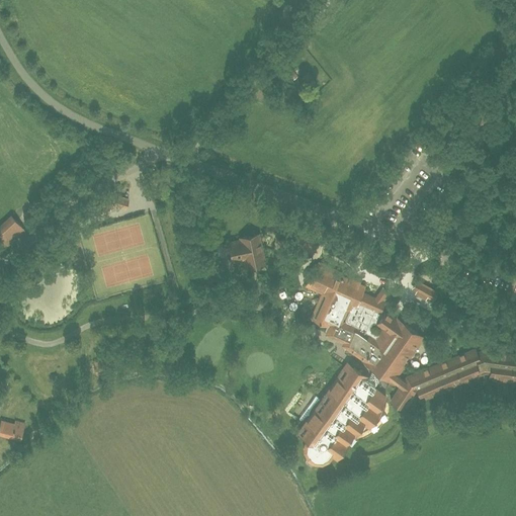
[(284,75),(291,85),(298,80),(292,70),(284,75)]
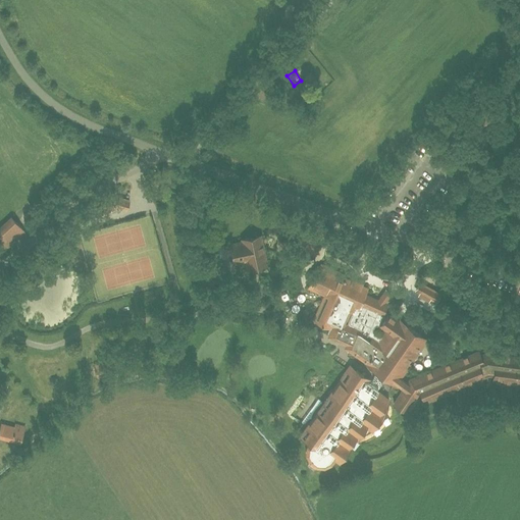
[(304,83),(311,93),(319,87),(312,76),(304,83)]
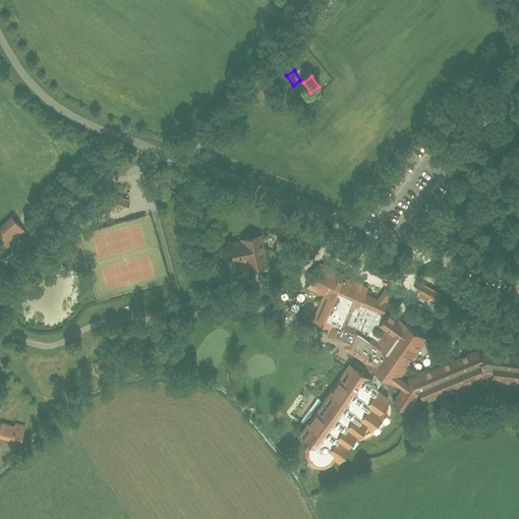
[(119,199),(117,210),(129,213),(131,203),(119,199)]
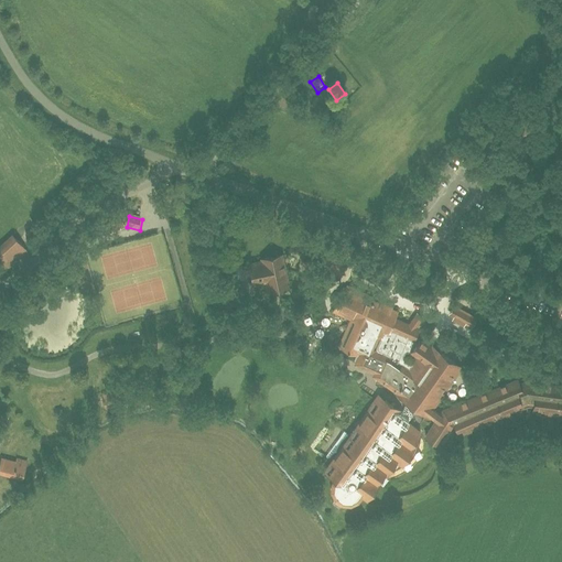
[(120,217),(105,227),(112,238),(128,228),(120,217)]
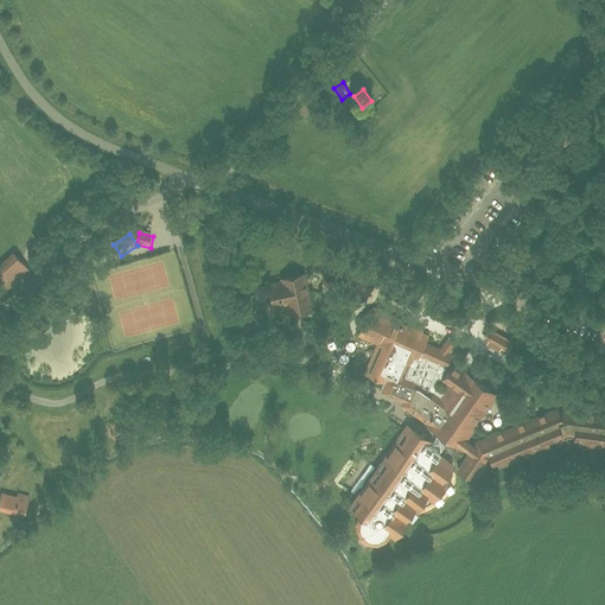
[(10,288),(27,271),(11,255),(0,265),(0,285),(4,282),(10,288)]
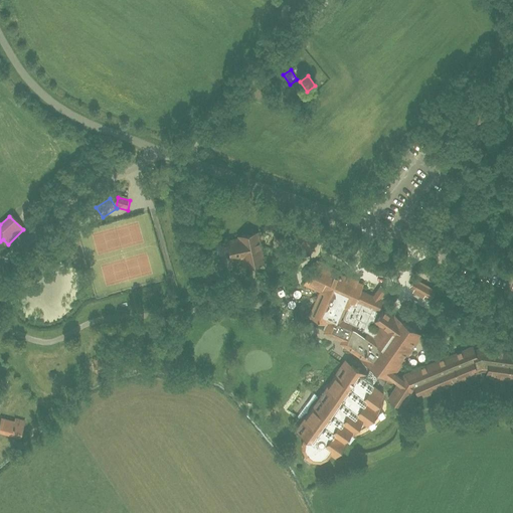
[(322,224),(313,228),(317,237),(326,232),(322,224)]
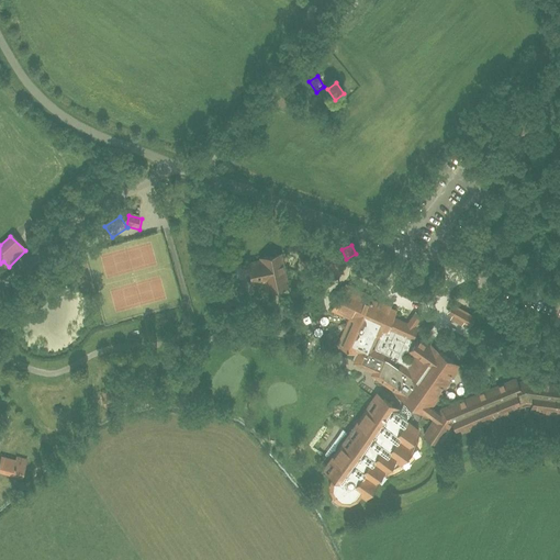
[(262,259),(264,260),(250,264),(255,284),(268,282),(270,291),(289,288),(282,255),(262,259)]
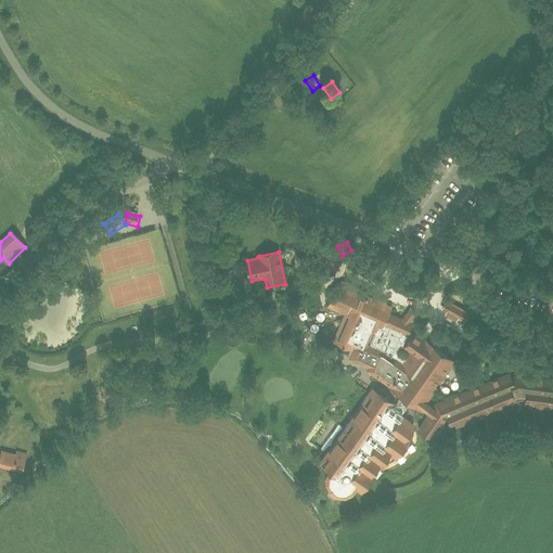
[(328,272),(339,272),(339,261),(339,255),(328,255),(328,272)]
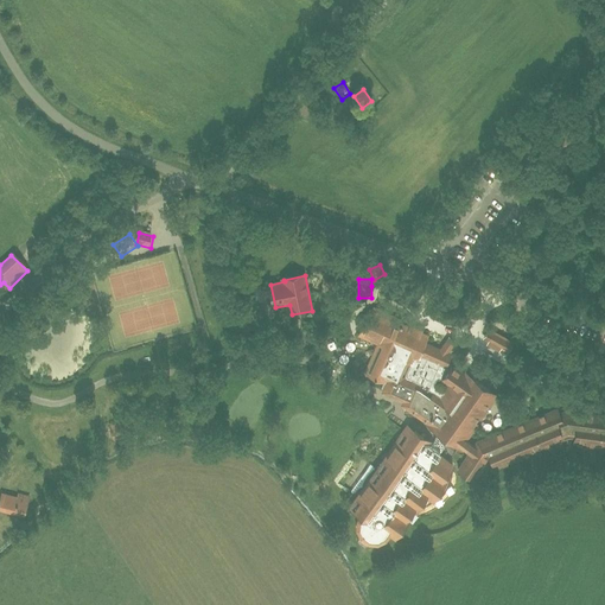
[(432,427),(443,434),(433,447),(431,445),(425,440),(426,439),(416,432),(416,434),(409,430),(379,472),(373,467),(354,495),(360,500),(352,509),(364,517),(361,522),(361,530),(364,539),(371,543),(380,543),(387,540),(393,533),(399,537),(413,517),(412,517),(414,514),(416,511),(420,510),(422,509),(426,508),(428,507),(432,504),(434,503),(437,501),(439,498),(441,496),(444,494),(447,490),(450,484),(451,479),(452,473),(453,469),(453,463),(452,462),(462,449),(463,449),(464,447),(472,453),(460,471),(473,481),(489,459),(490,458),(494,466),(500,464),(501,467),(571,439),(575,440),(574,445),(604,450),(604,415),(567,411),(560,413),(560,411),(478,444),(476,447),(467,443),(497,399),(449,367),(452,356),(449,355),(458,342),(451,337),(443,351),(427,344),(430,338),(424,335),(425,331),(373,309),(368,320),(365,320),(364,320),(362,322),(361,323),(361,324),(361,326),(362,328),(363,329),(360,337),(380,345),(368,376),(386,383),(383,390),(384,392),(383,395),(405,405),(402,408),(430,427),(432,428),(432,427)]
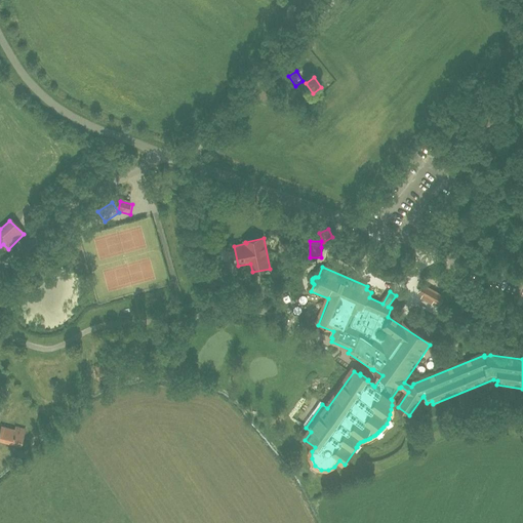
[(427,287),(423,295),(440,305),(445,296),(427,287)]
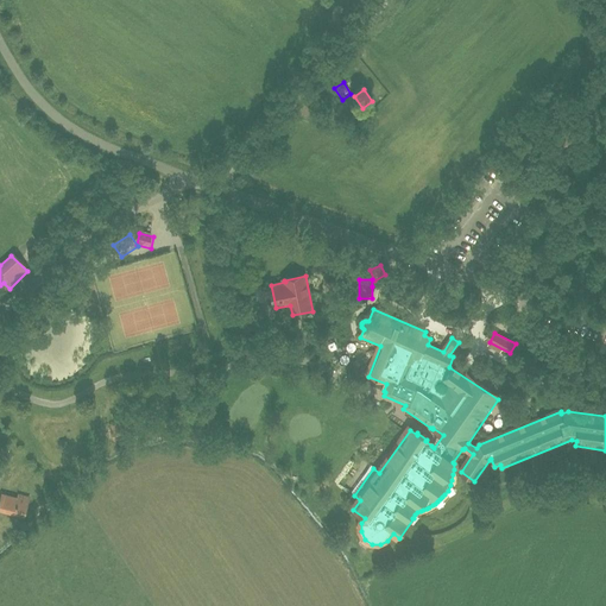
[(137,436),(133,424),(122,428),(121,424),(113,427),(118,442),(137,436)]
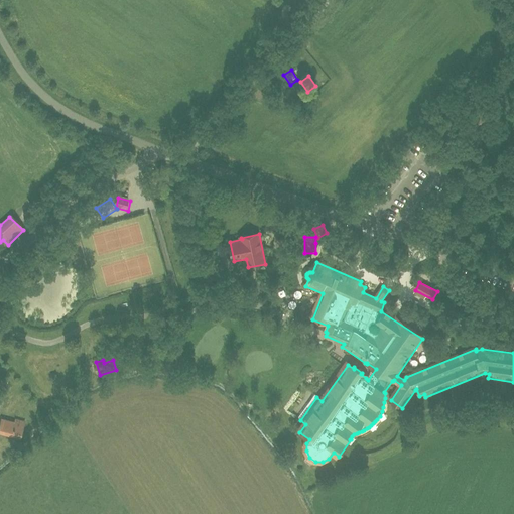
[(0,432),(0,433),(22,439),(25,425),(15,422),(15,424),(3,420),(0,432)]
